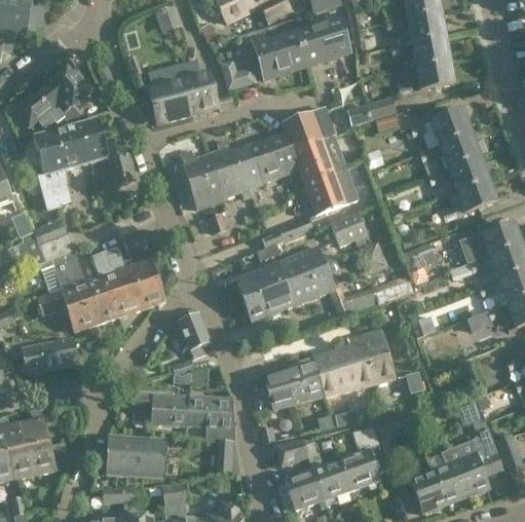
[(27,33),(33,1),(22,0),(0,0),(0,60),(1,60),(3,44),(13,46),(16,31),(27,33)]
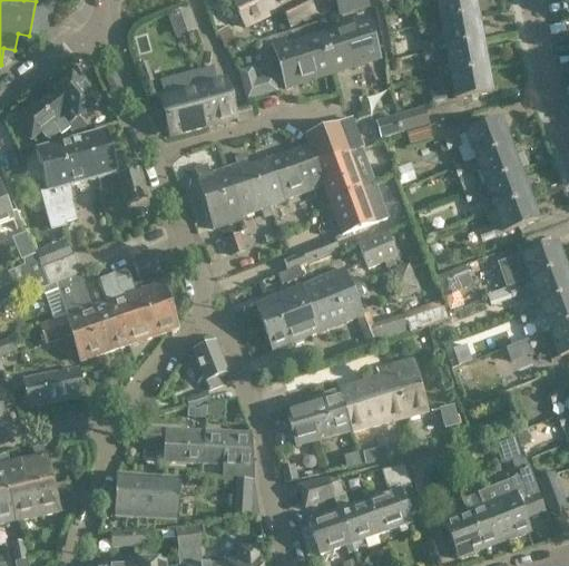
[(234,0),(245,23),(276,9),(272,0),(234,0)]
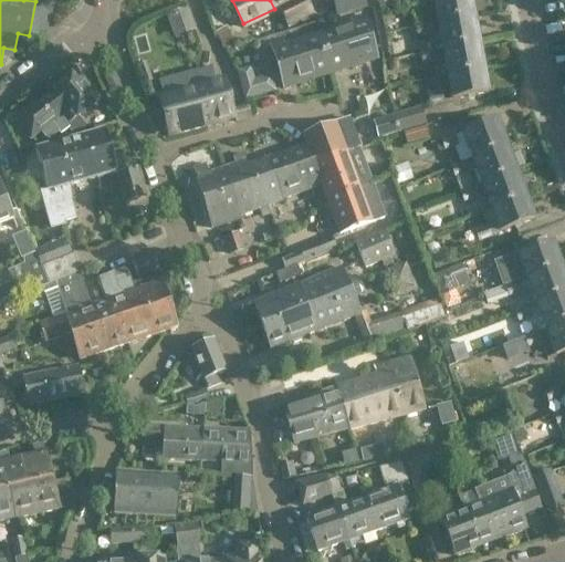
[(270,0),(274,9),(280,7),(288,22),(313,9),(309,0),(270,0)]
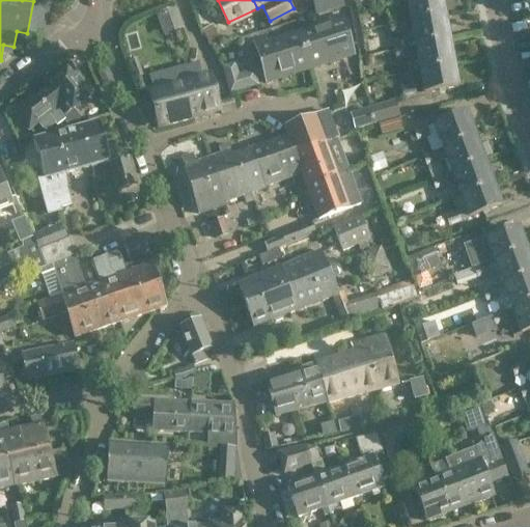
[(330,6),(328,0),(313,0),(316,10),(330,6)]
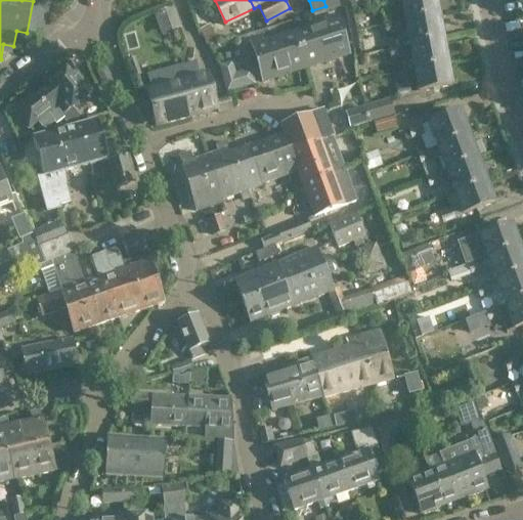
[(381,0),(382,8),(395,5),(394,0),(381,0)]
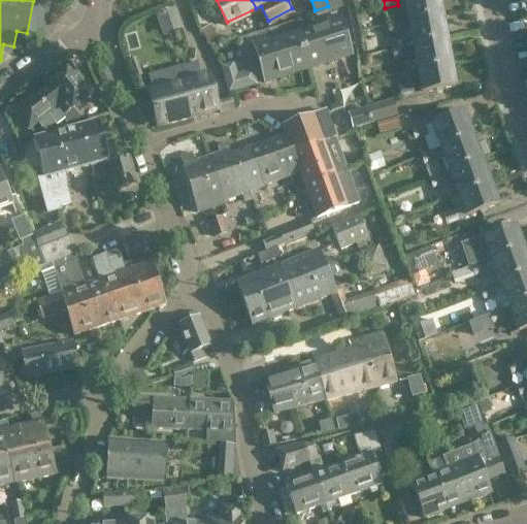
[(406,0),(409,18),(442,11),(439,0),(406,0)]
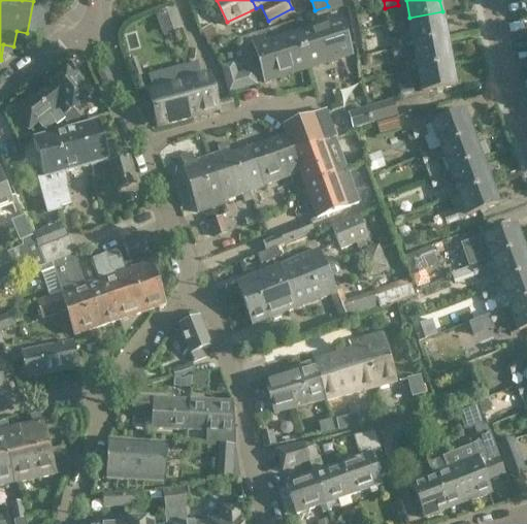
[(174,6),(159,12),(166,30),(182,25),(174,6)]
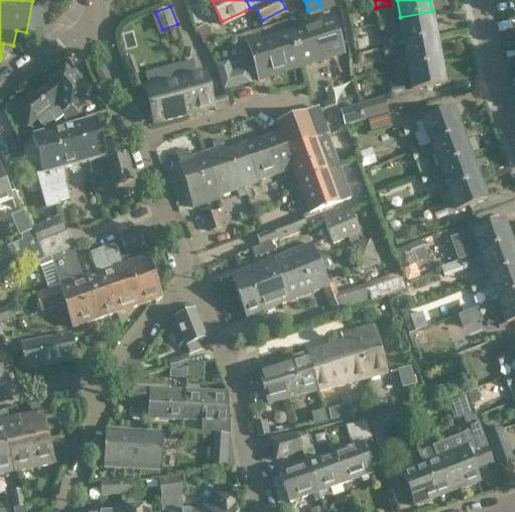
[(291,29),(301,64),(345,50),(332,11),(322,15),(323,19),(291,29)]
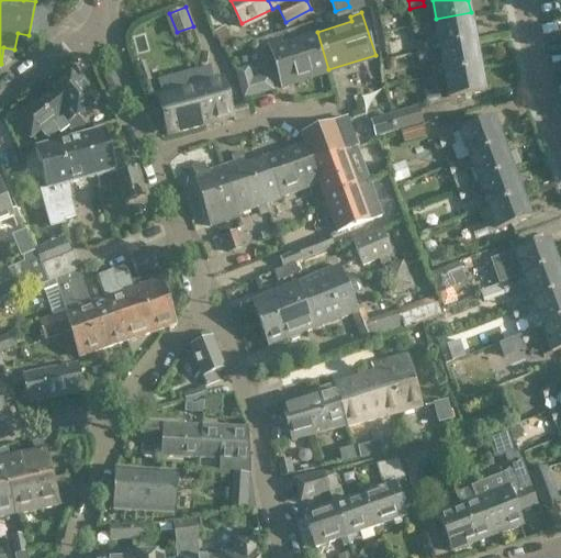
[(440,44),(475,37),(471,12),(436,19),(440,44)]
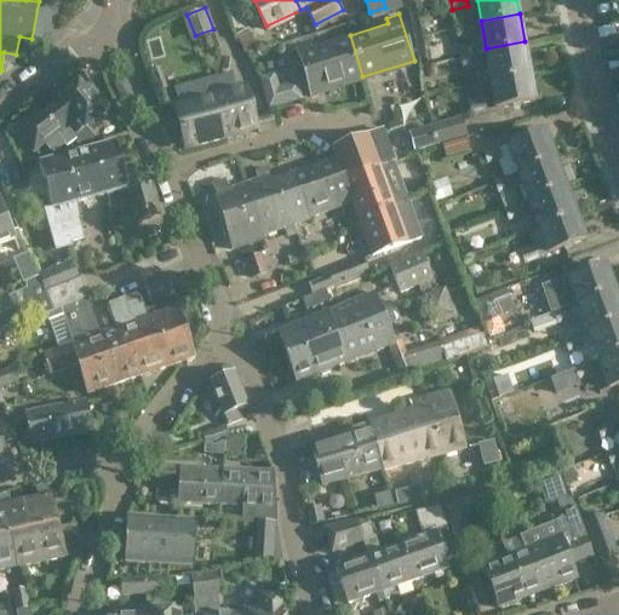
[(456,26),(458,38),(473,34),(471,23),(456,26)]
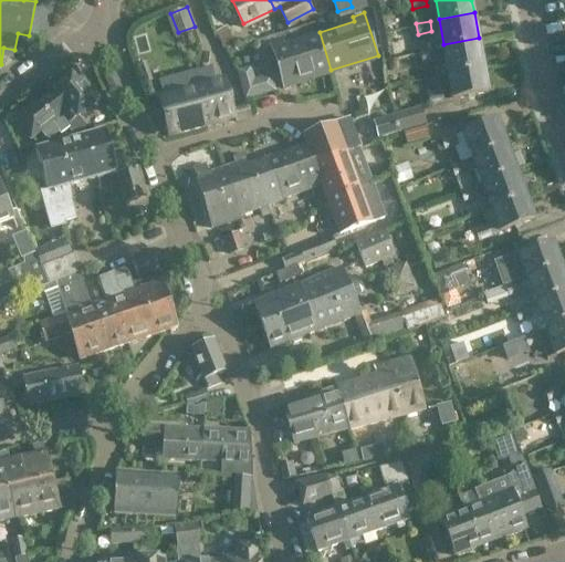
[(227,23),(216,29),(225,48),(236,42),(227,23)]
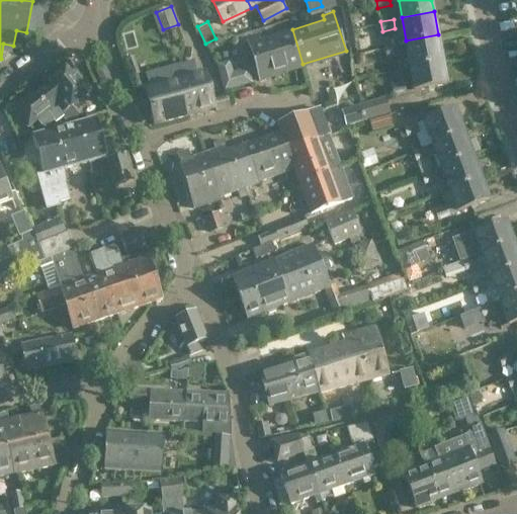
[(292,29),(260,39),(259,34),(248,38),(260,78),(303,64),(292,29)]
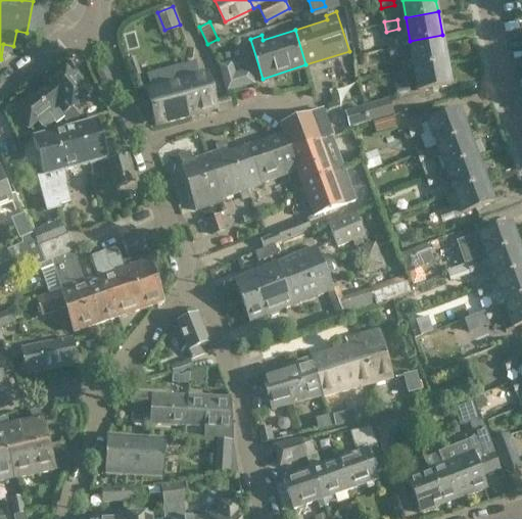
[(415,64),(446,58),(442,35),(410,41),(415,64)]
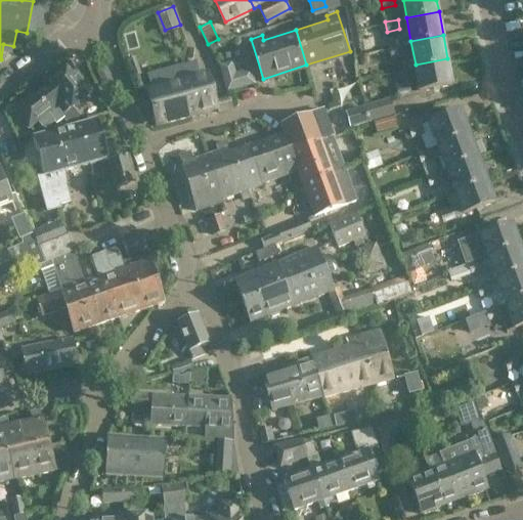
[(359,38),(361,49),(384,47),(383,36),(359,38)]
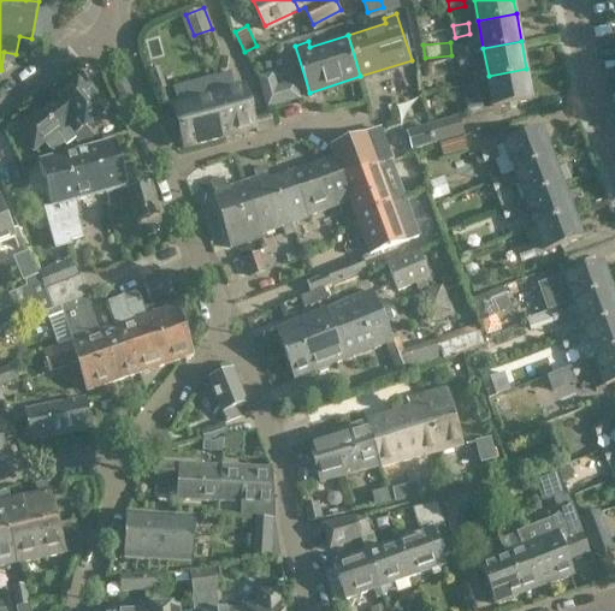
[(457,53),(460,65),(475,63),(473,51),(457,53)]
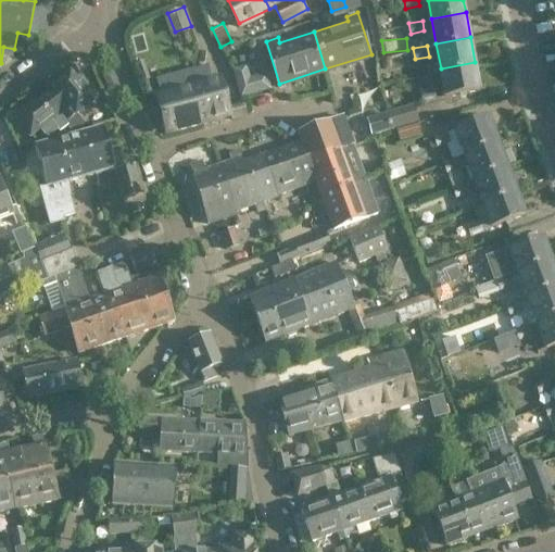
[(480,87),(475,62),(441,69),(445,93),(480,87)]
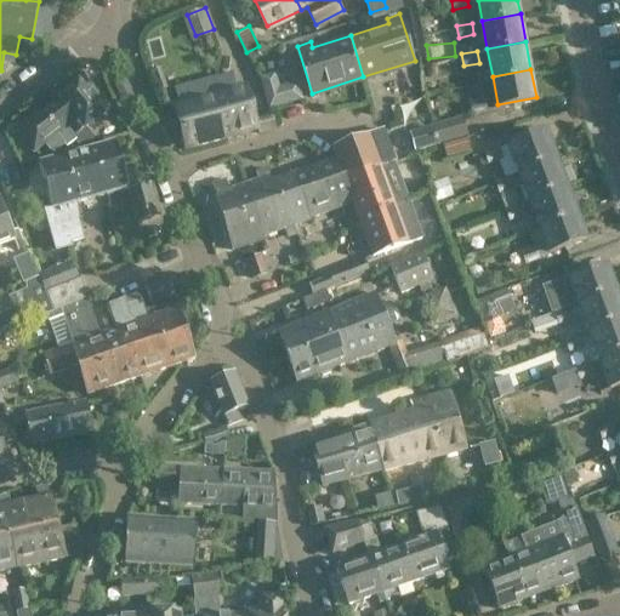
[(57,102),(69,119),(70,119),(79,130),(108,107),(85,78),(56,100),(57,102)]
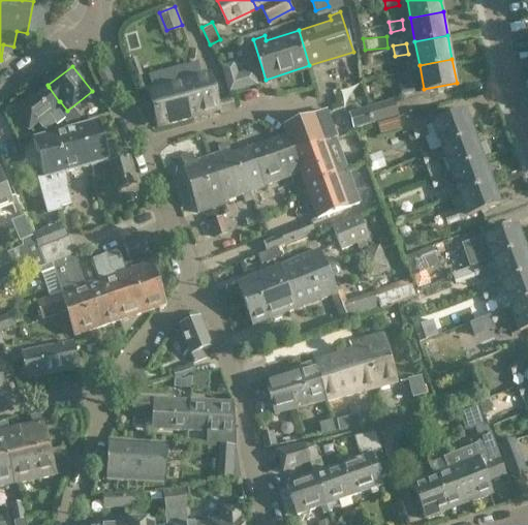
[(220,106),(210,71),(149,88),(159,124),(220,106)]
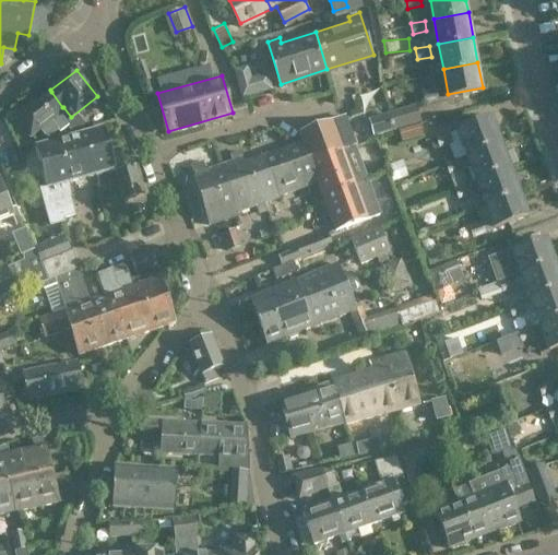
[(423,89),(425,98),(439,96),(437,86),(423,89)]
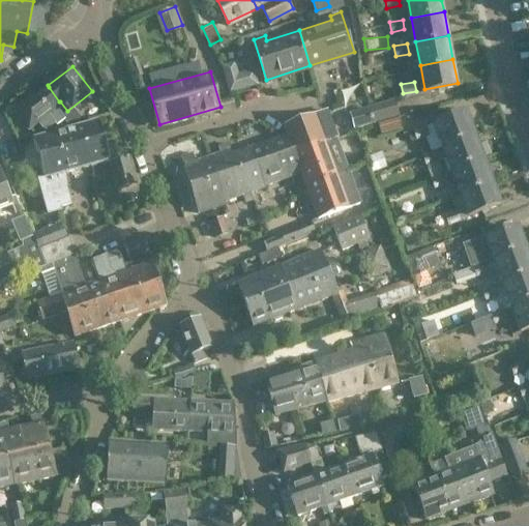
[(59,101),(49,87),(18,111),(29,125),(43,114),(47,118),(56,111),(53,108),(59,101)]
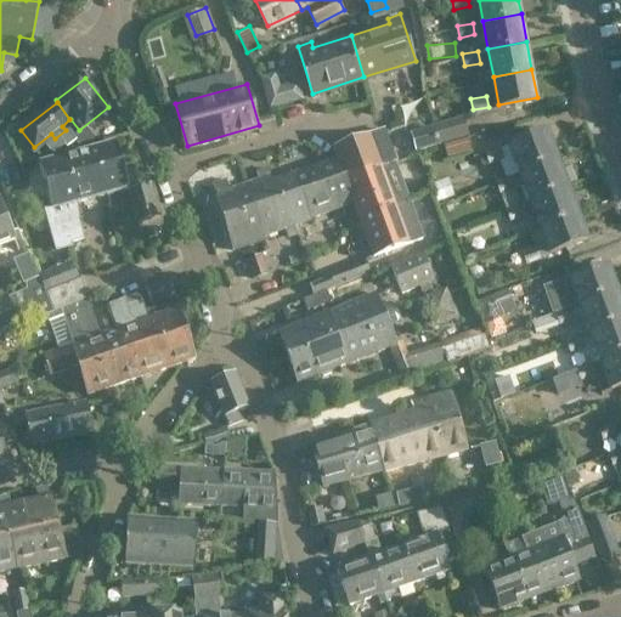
[(464,114),(434,123),(439,141),(469,132),(464,114)]
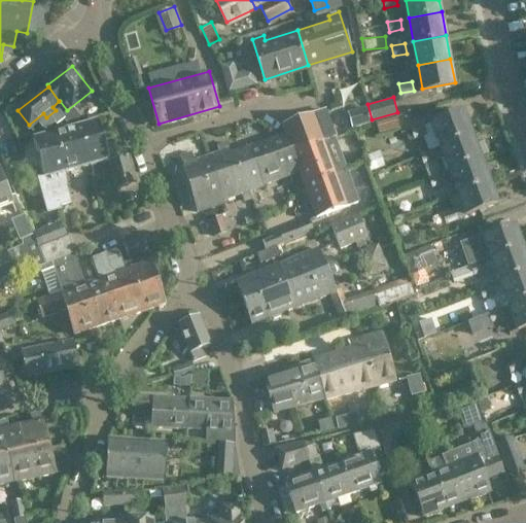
[(10,100),(3,106),(7,112),(15,106),(10,100)]
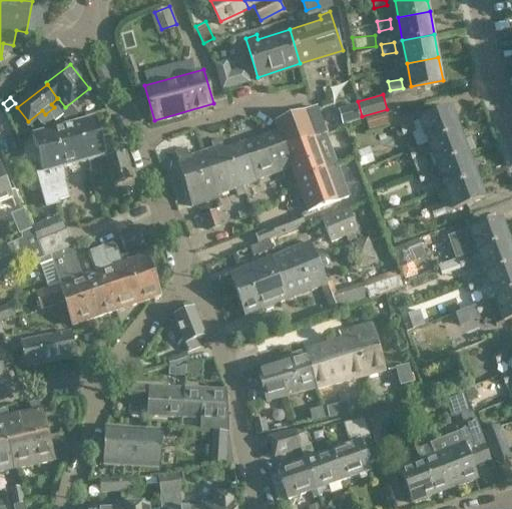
[(327,130),(317,104),(296,112),(306,139),(316,135),(327,130)]
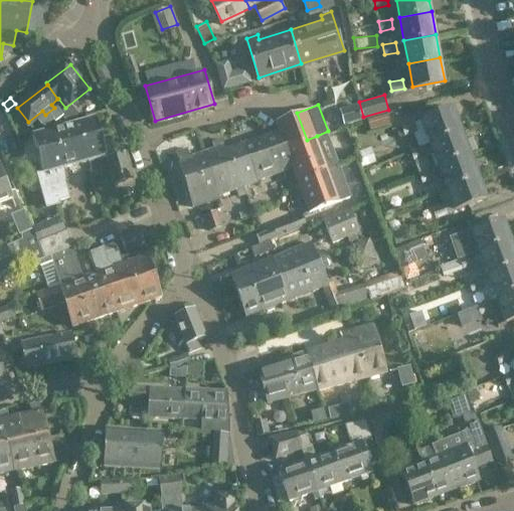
[(421,117),(431,140),(461,129),(453,106),(421,117)]
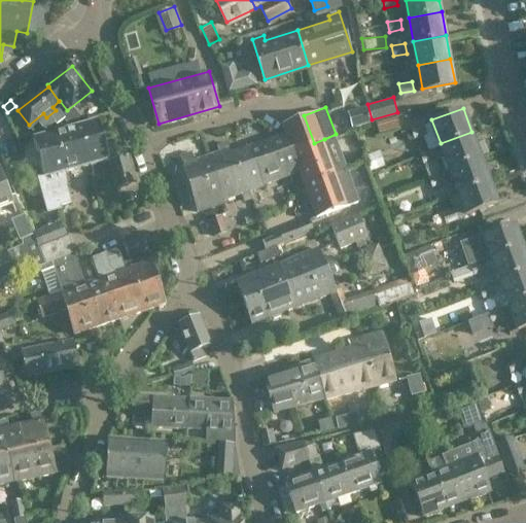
[(397,114),(377,120),(380,130),(400,124),(397,114)]
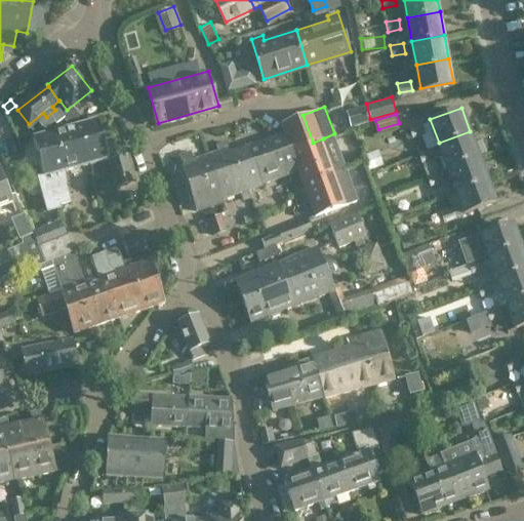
[(313,143),(303,115),(281,122),(285,131),(284,131),(291,150),(313,143)]
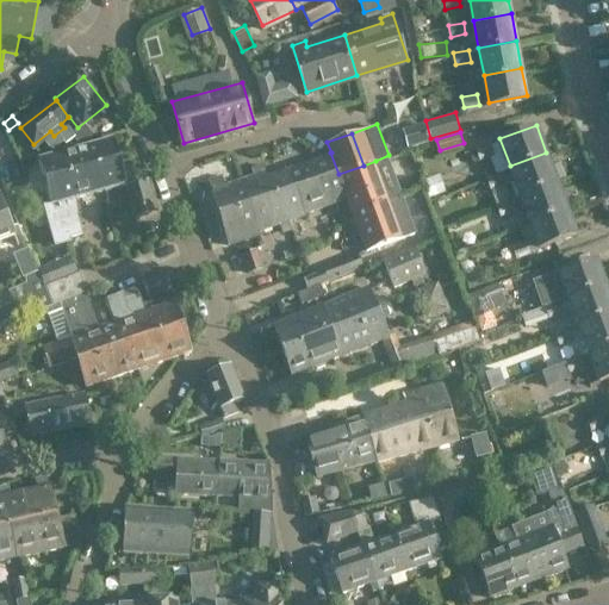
[(86,143),(95,175),(103,173),(104,179),(103,179),(106,187),(126,181),(113,136),(86,143)]
